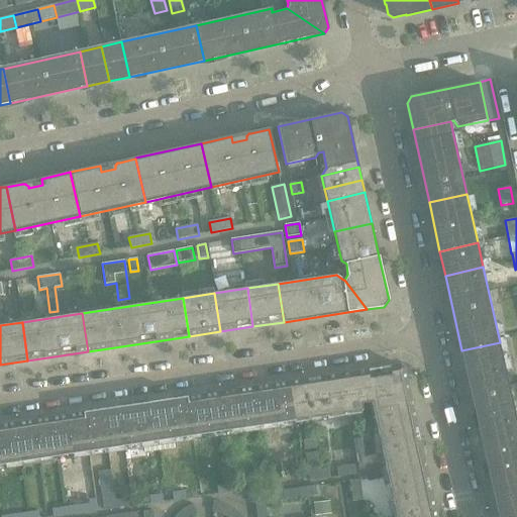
[(516,431),(516,420),(500,342),(461,350),(482,439),(516,431)]
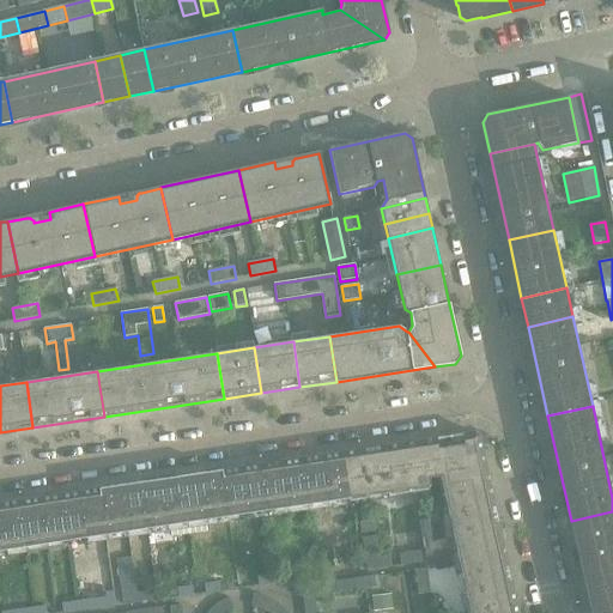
[(486,467),(479,438),(479,437),(479,436),(478,435),(477,434),(474,434),(473,432),(420,441),(426,479),(441,477),(486,467)]
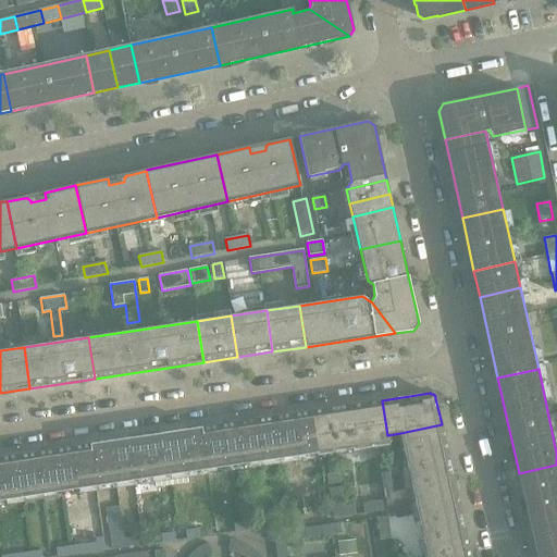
[(388,443),(387,435),(382,400),(310,411),(317,453),(388,443)]
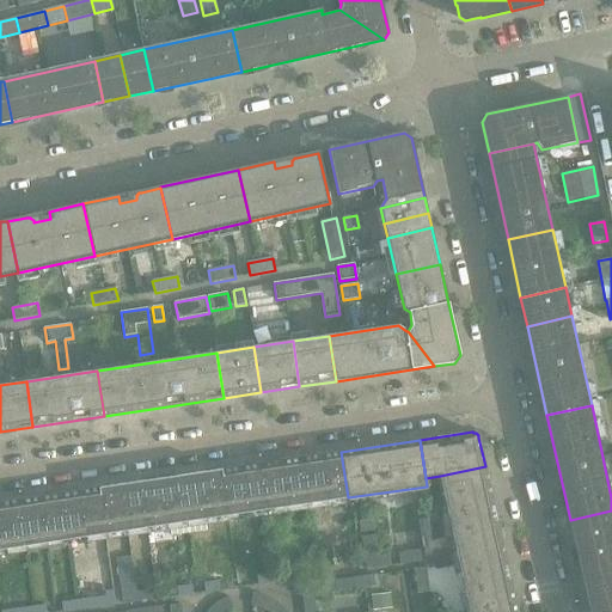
[(348,497),(341,452),(259,464),(267,509),(348,497)]
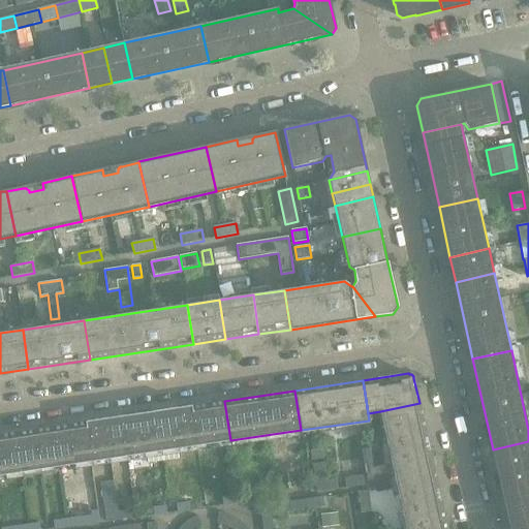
[(230,440),(224,401),(152,412),(157,452),(230,440)]
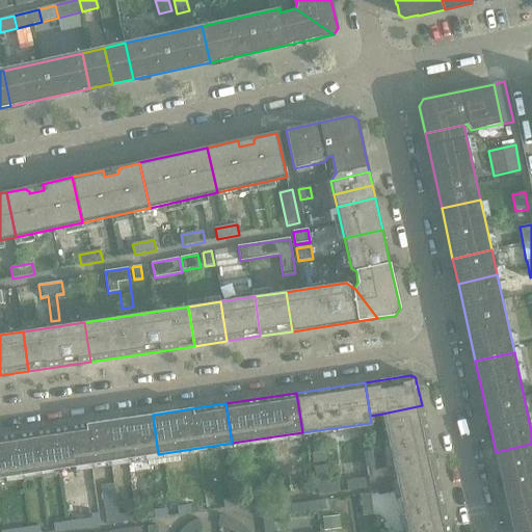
[(437,474),(422,405),(382,414),(398,482),(437,474)]
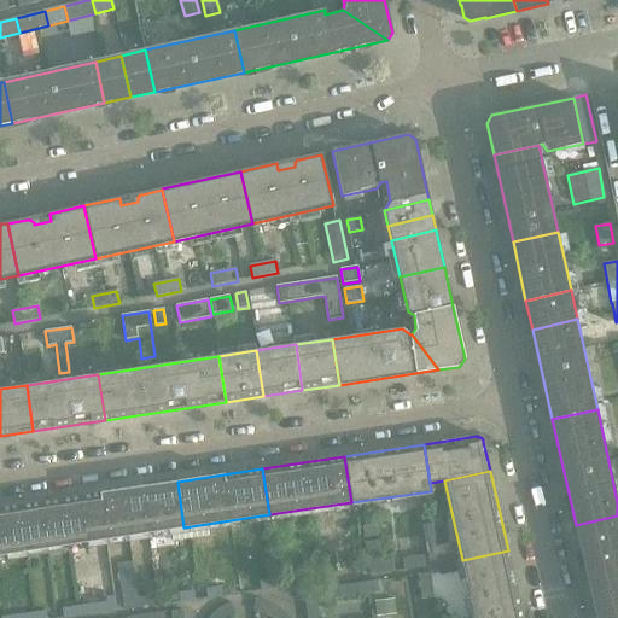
[(184,528),(178,482),(101,493),(108,538),(184,528)]
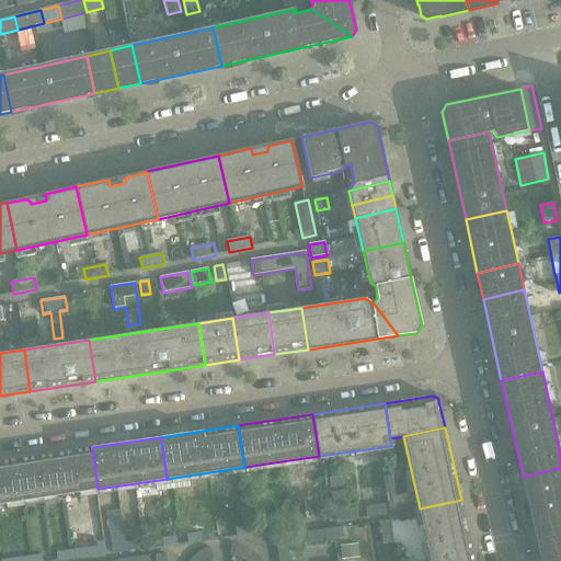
[(98,489),(92,447),(15,459),(21,501),(98,489)]
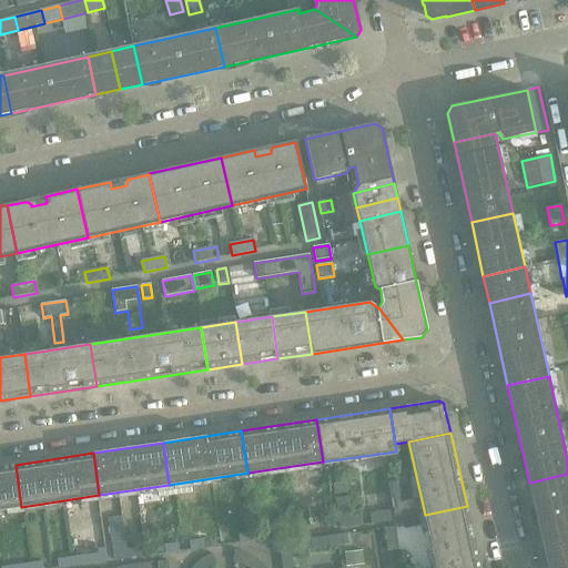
[(0,509),(21,507),(16,465),(0,467),(0,509)]
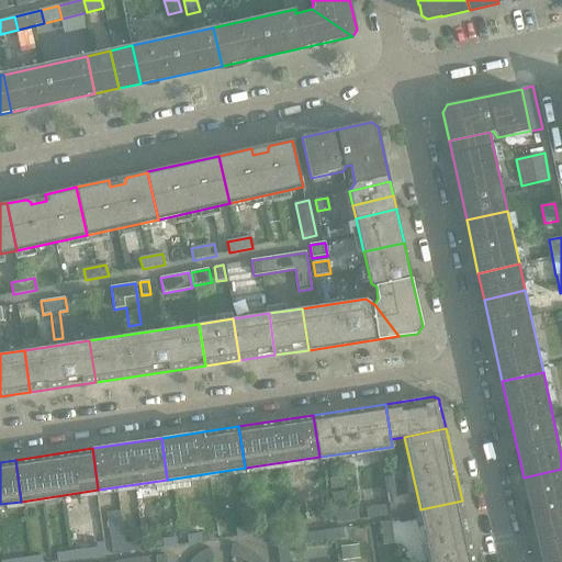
[(561,492),(561,469),(524,478),(529,499),(561,492)]
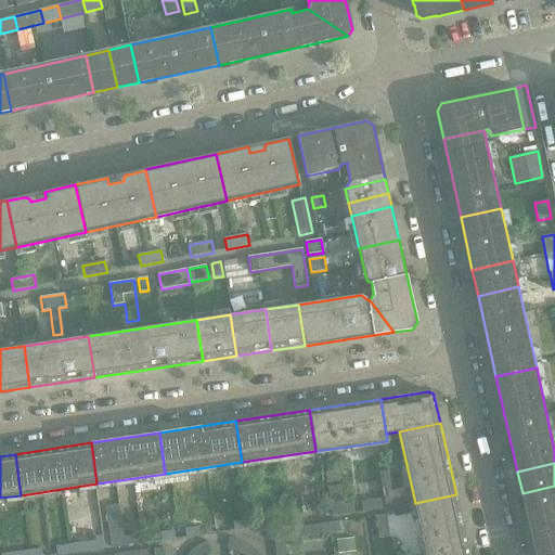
[(339,481),(337,472),(326,473),(327,483),(339,481)]
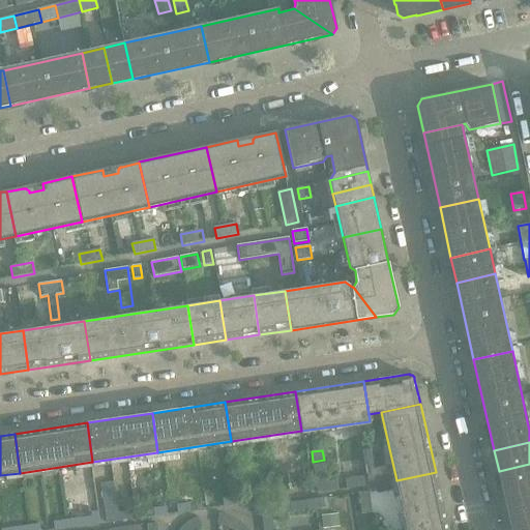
[(339,490),(337,480),(327,481),(324,464),(314,465),(318,493),(339,490)]
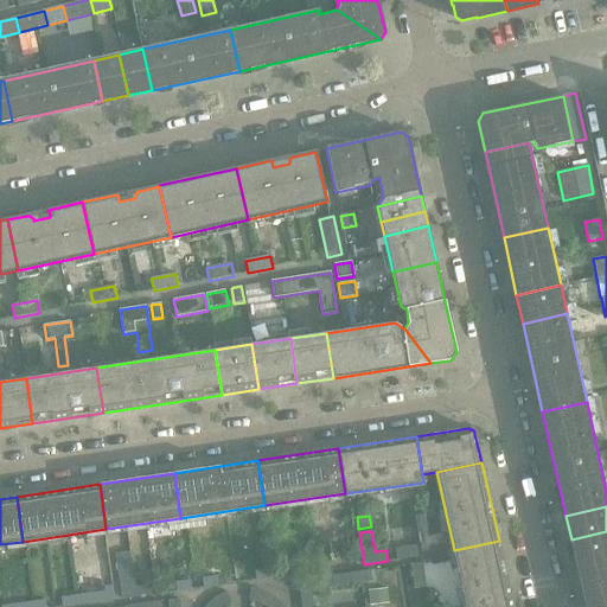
[(606,557),(606,531),(572,540),(576,564),(606,557)]
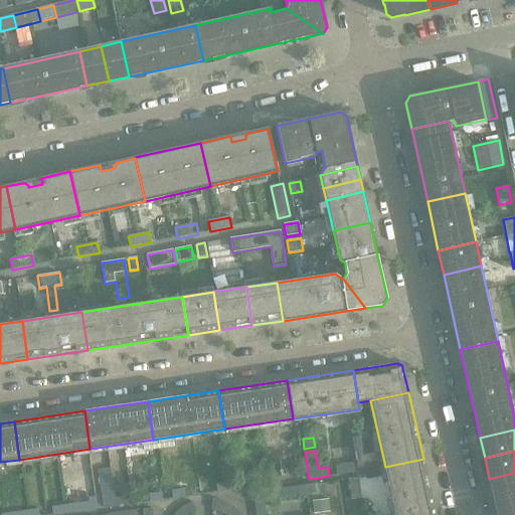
[(436,514),(423,459),(385,467),(395,514),(436,514)]
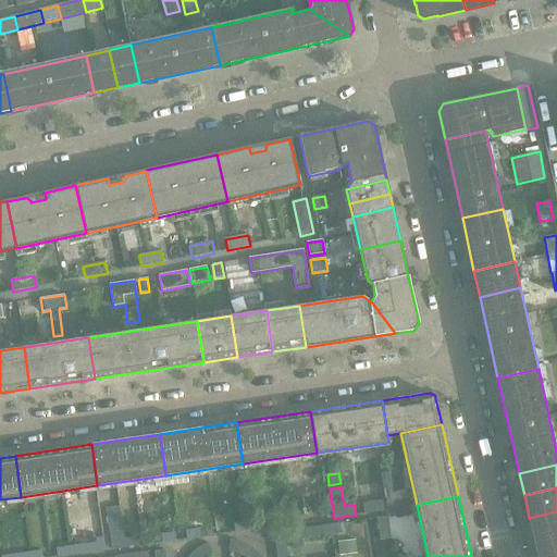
[(386,510),(385,500),(362,504),(364,514),(386,510)]
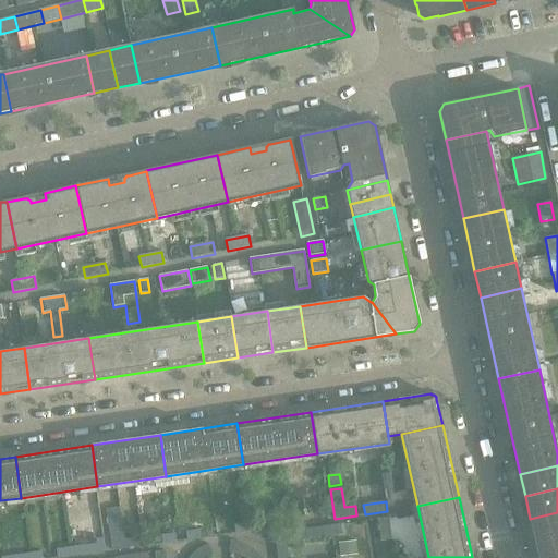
[(141,546),(138,537),(142,537),(140,522),(122,525),(120,508),(106,509),(112,550),(141,546)]
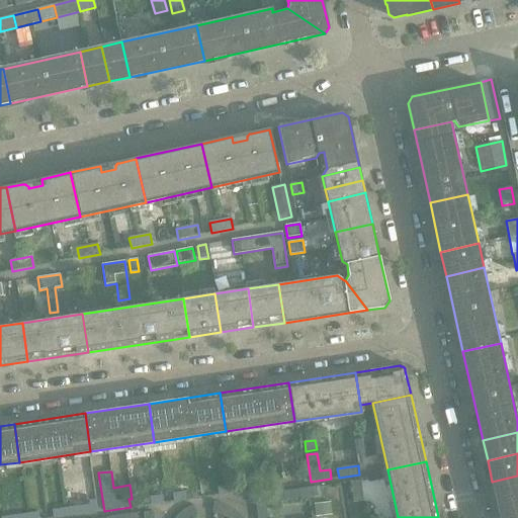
[(517,517),(517,476),(492,482),(500,517),(517,517)]
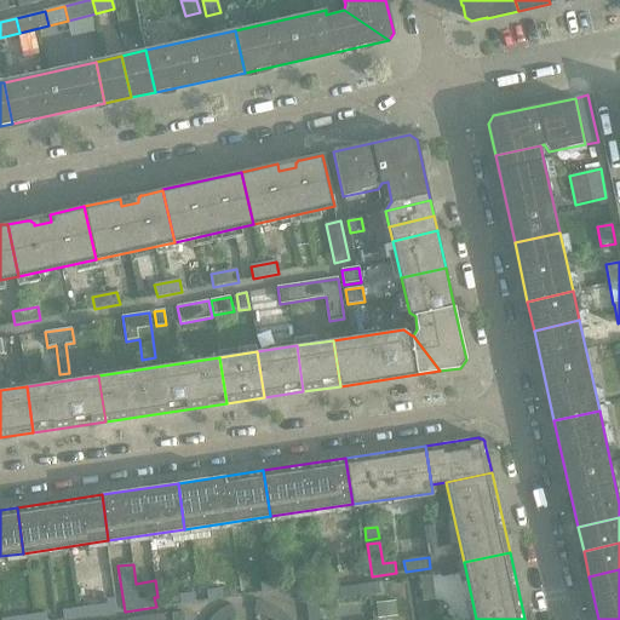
[(435,600),(431,575),(420,577),(424,602),(435,600)]
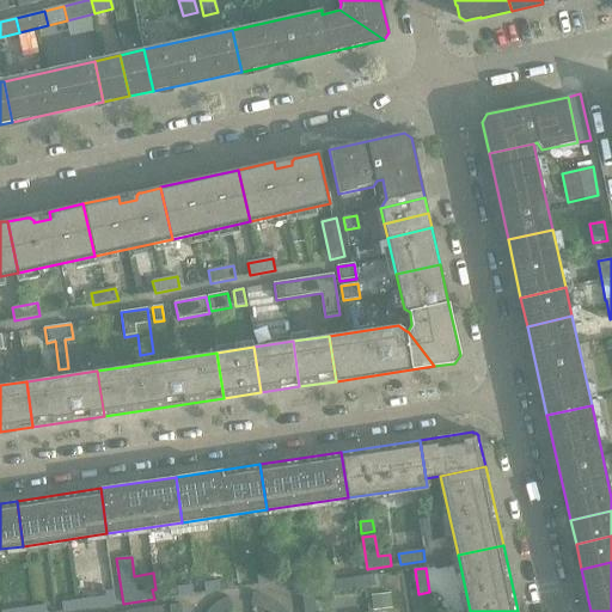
[(300,579),(299,569),(285,571),(286,581),(300,579)]
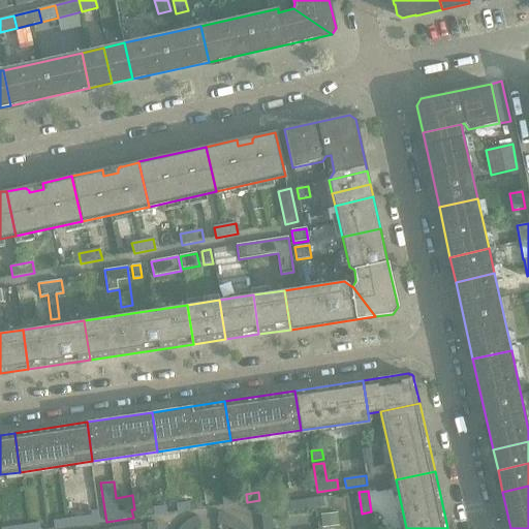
[(237,504),(235,496),(222,497),(223,505),(237,504)]
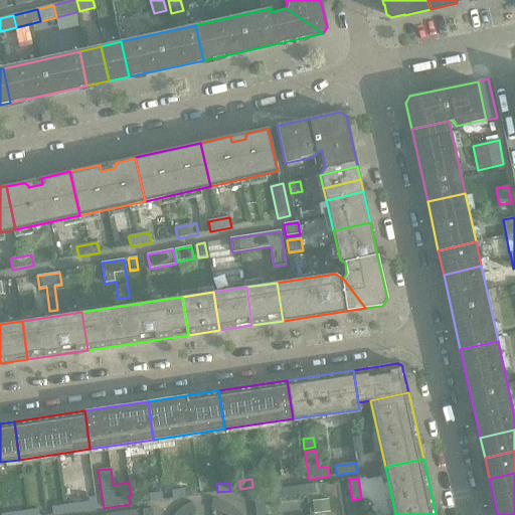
[(319,494),(317,484),(267,491),(268,501),(319,494)]
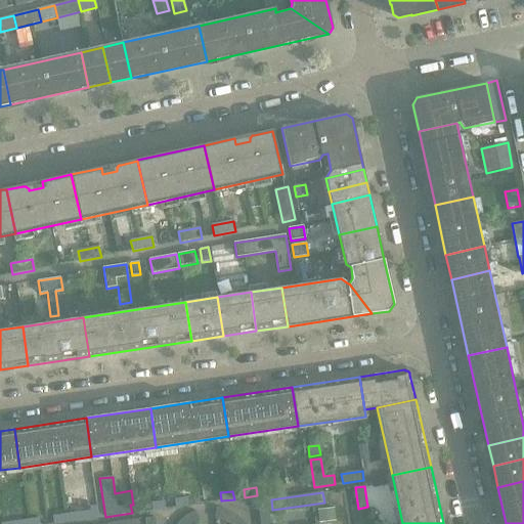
[(188,506),(187,497),(175,499),(176,508),(188,506)]
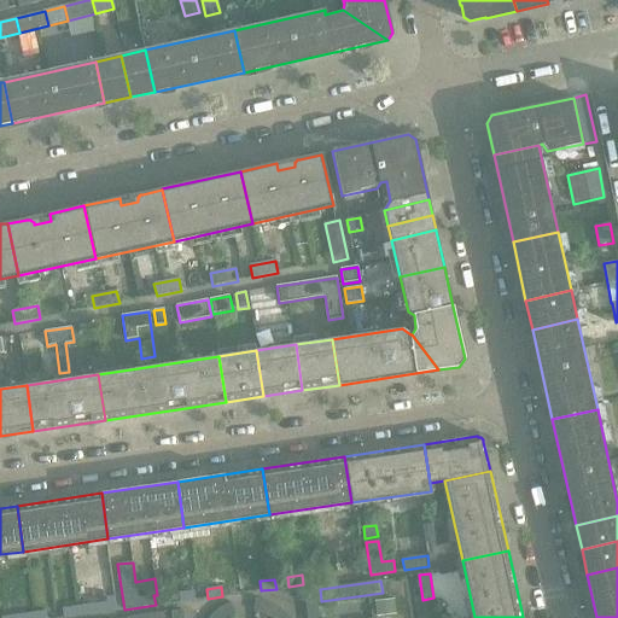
[(194,600),(193,590),(179,593),(180,602),(194,600)]
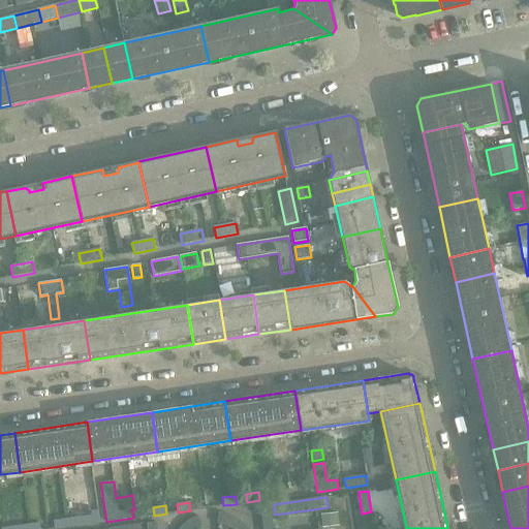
[(273,528),(270,505),(260,506),(263,528),(273,528)]
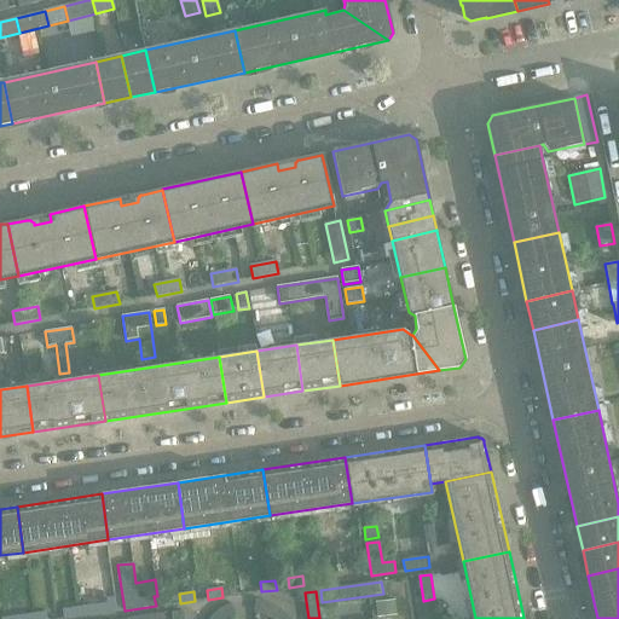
[(65,618),(117,612),(115,596),(105,597),(106,603),(63,609),(63,618),(65,618)]
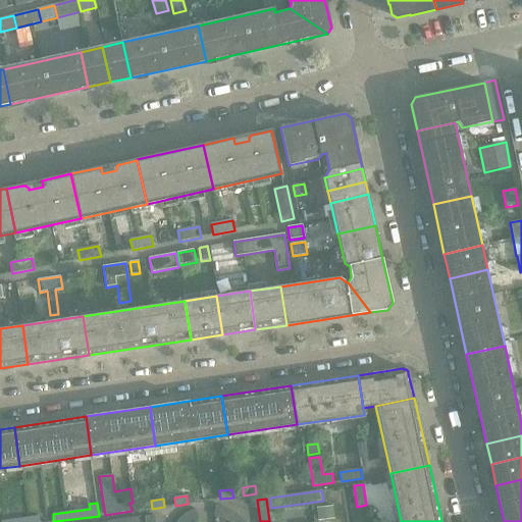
[(245,521),(244,520),(236,513),(226,509),(215,506),(214,517),(221,518),(228,521),(245,521)]
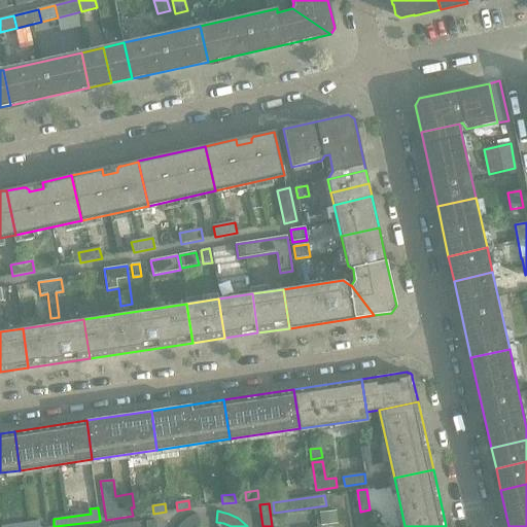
[(335,513),(319,516),(320,526),(322,526),(337,525),(335,513)]
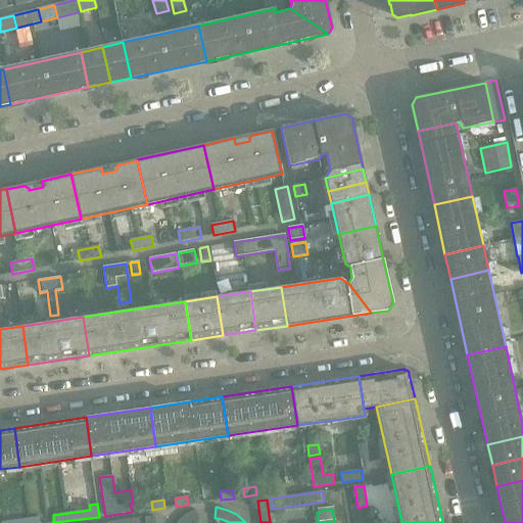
[(193,522),(199,520),(195,510),(185,516),(178,522),(177,522),(193,522)]
